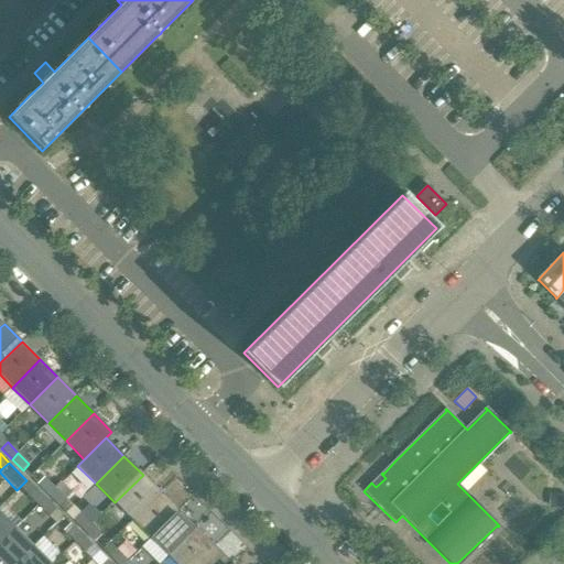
[(115,502),(132,521),(161,492),(143,475),(115,502)]
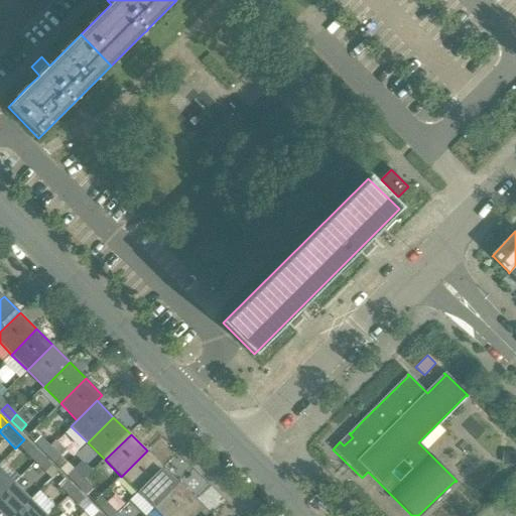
[(34,442),(44,453),(49,446),(39,436),(34,442)]
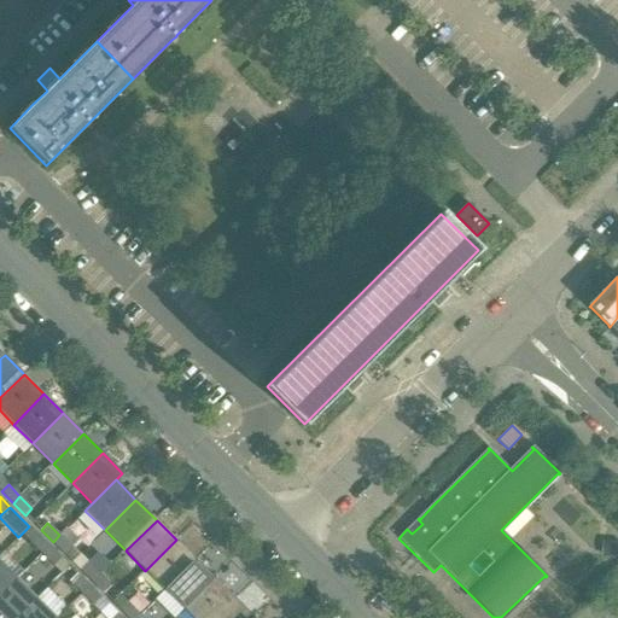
[(30,541),(42,553),(50,546),(38,534),(30,541)]
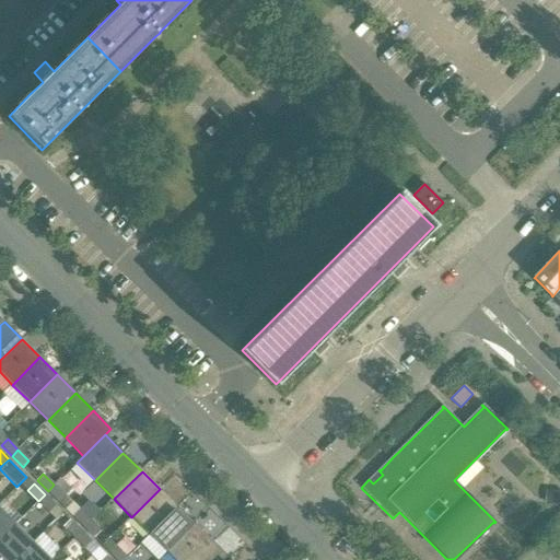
[(54,485),(48,491),(59,502),(65,496),(54,485)]
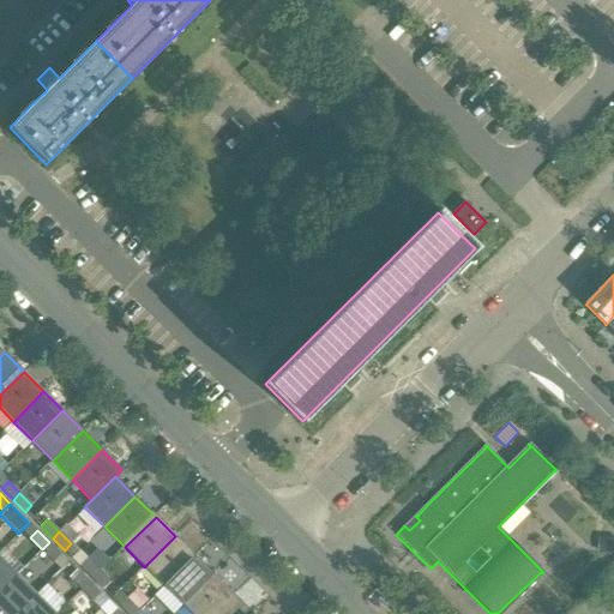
[(144,567),(164,587),(194,557),(175,536),(144,567)]
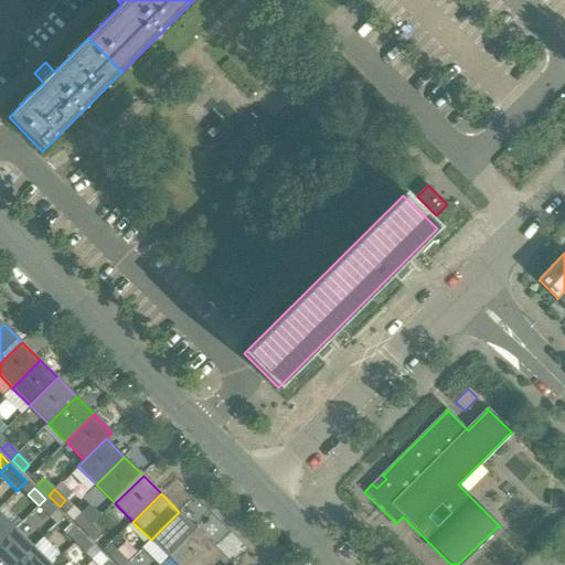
[(552,508),(564,509),(564,500),(564,496),(552,494),(552,508)]
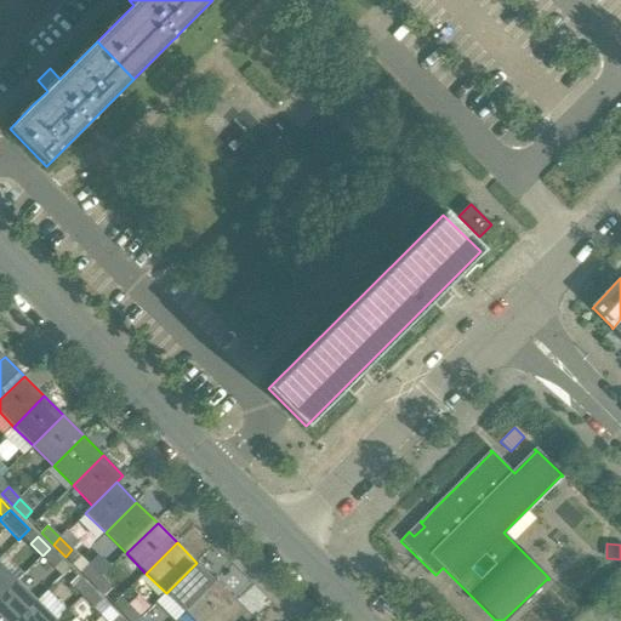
[(50,548),(43,556),(55,568),(62,560),(50,548)]
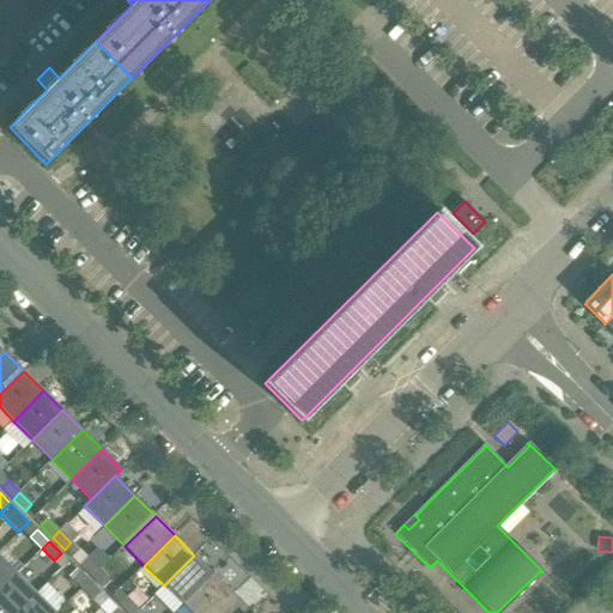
[(164,586),(182,605),(213,574),(194,556),(164,586)]
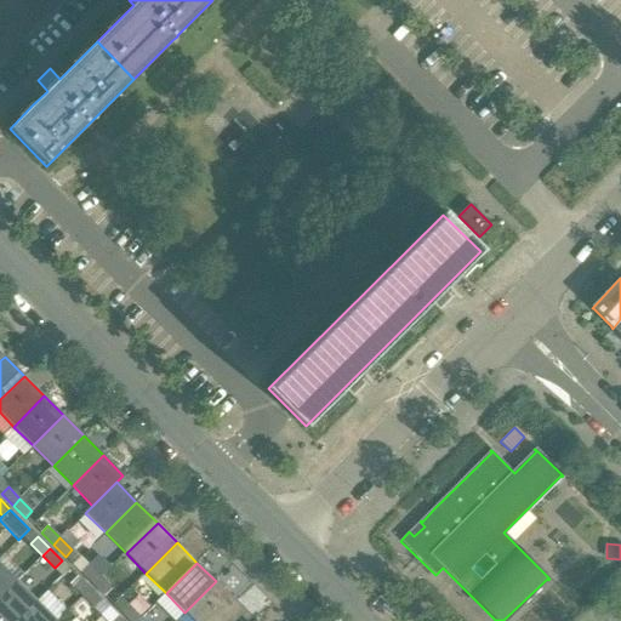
[(0,597),(17,581),(0,564),(0,597)]
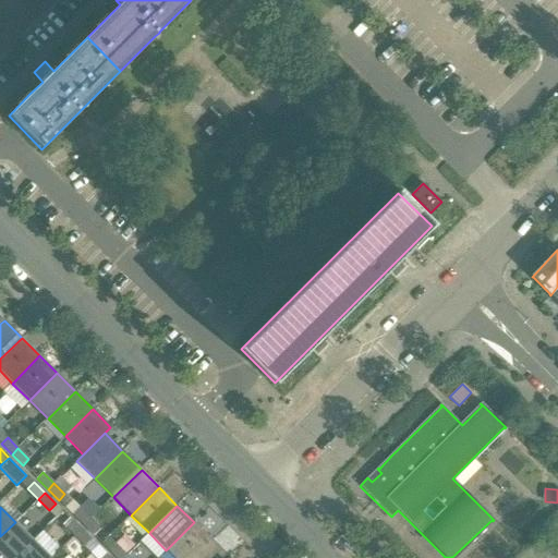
[(73,514),(84,525),(89,519),(79,508),(73,514)]
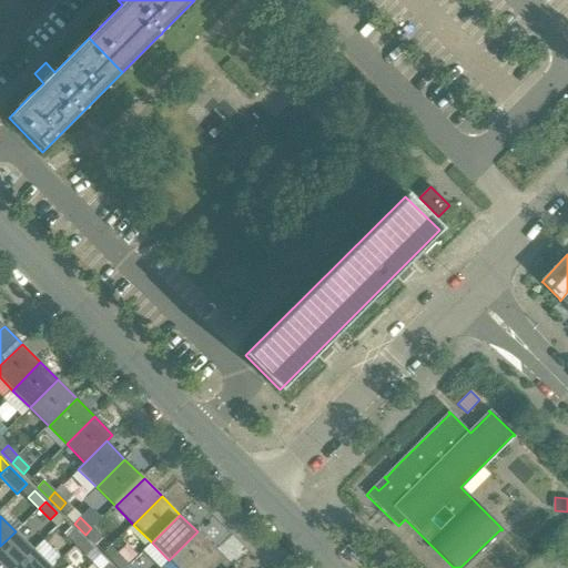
[(64,534),(75,545),(81,538),(71,527),(64,534)]
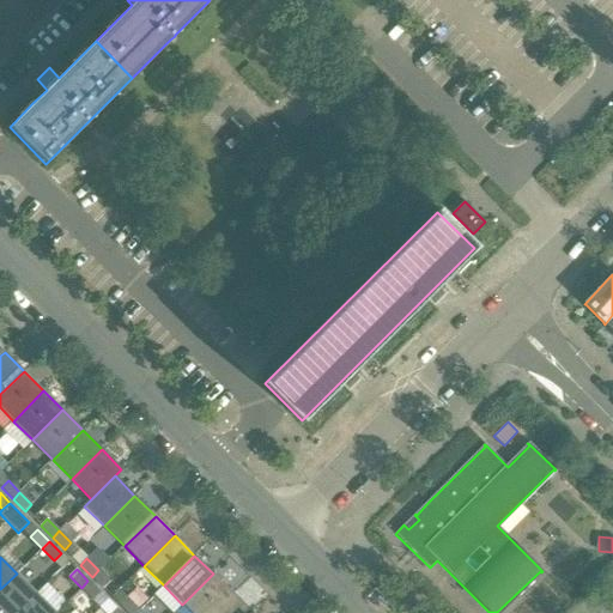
[(98,570),(92,577),(104,589),(110,582),(98,570)]
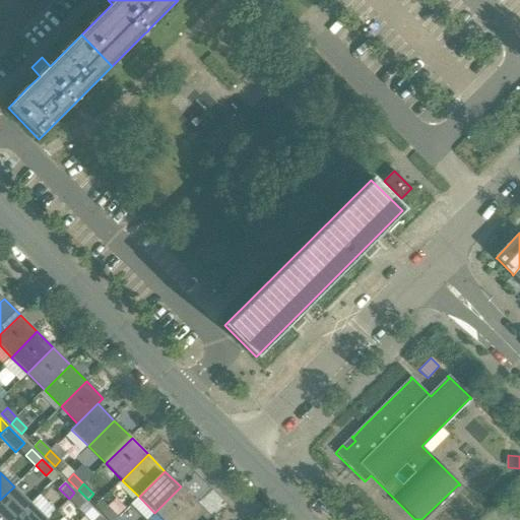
[(0,500),(0,519),(13,519),(30,503),(14,486),(0,500)]
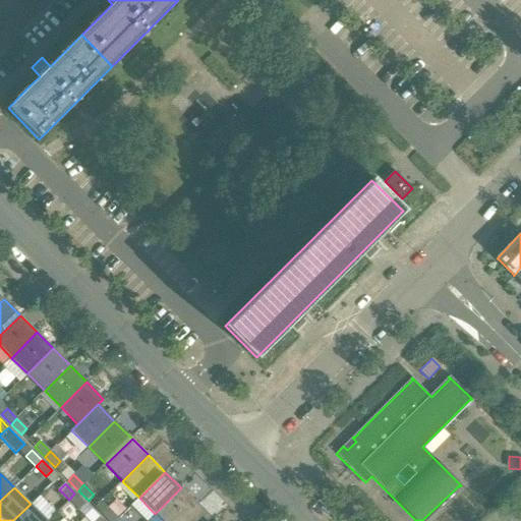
[(155,514),(162,520),(182,520),(198,505),(181,487),(155,514)]
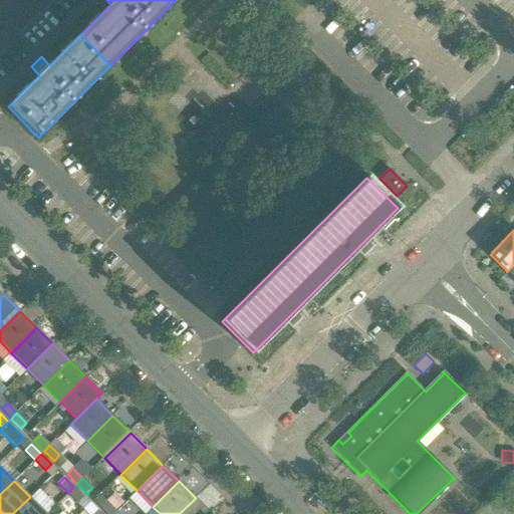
[(73,487),(68,493),(78,503),(83,497),(73,487)]
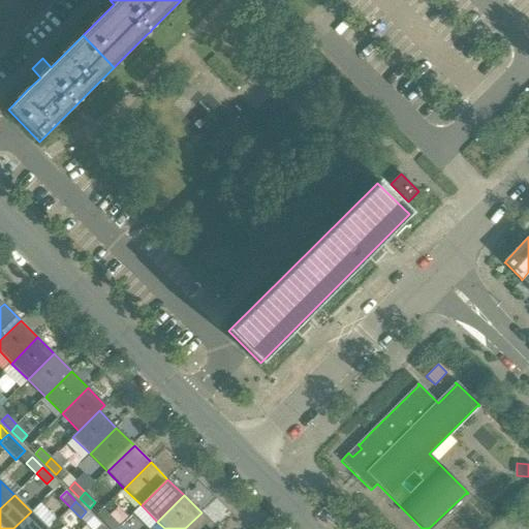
[(13,528),(48,528),(31,511),(13,528)]
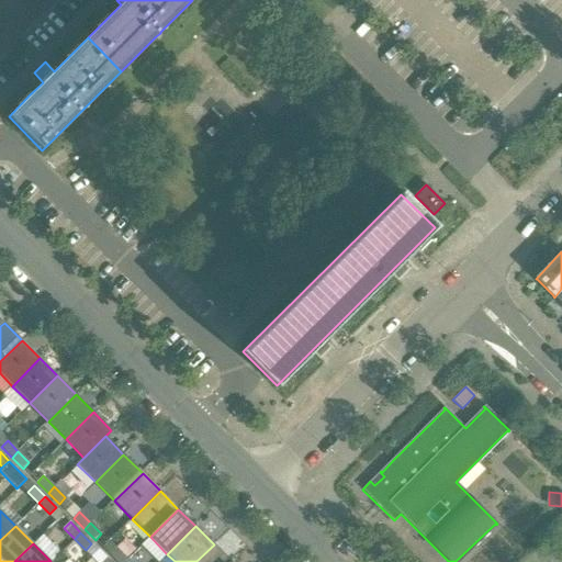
[(197,561),(231,561),(214,544),(197,561)]
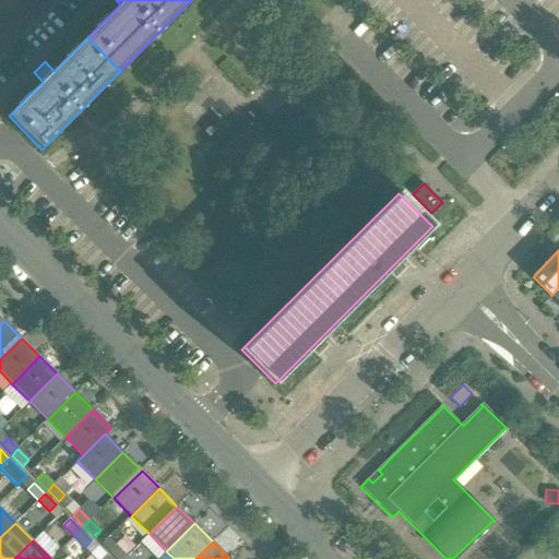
[(109,551),(116,558),(122,558),(126,556),(115,545),(109,551)]
